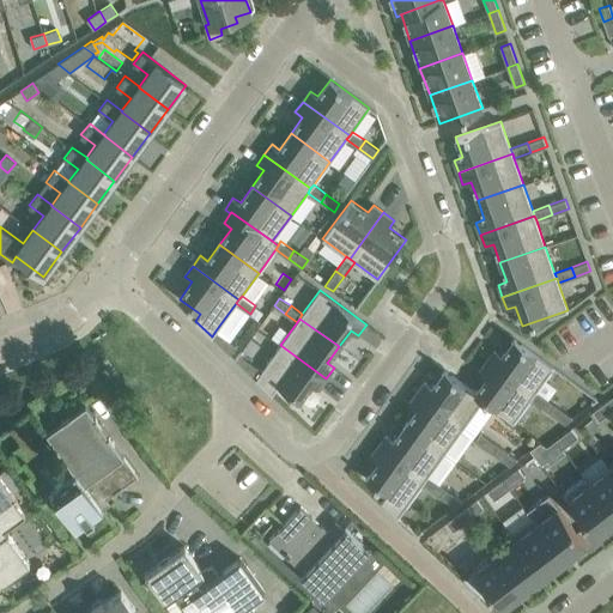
[(216,331),(212,337),(230,354),(236,345),(216,331)]
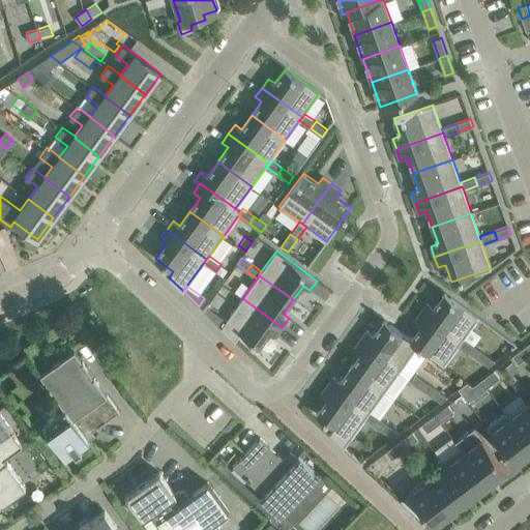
[(461,342),(464,337),(478,317),(444,293),(434,307),(428,302),(420,313),(461,342)]
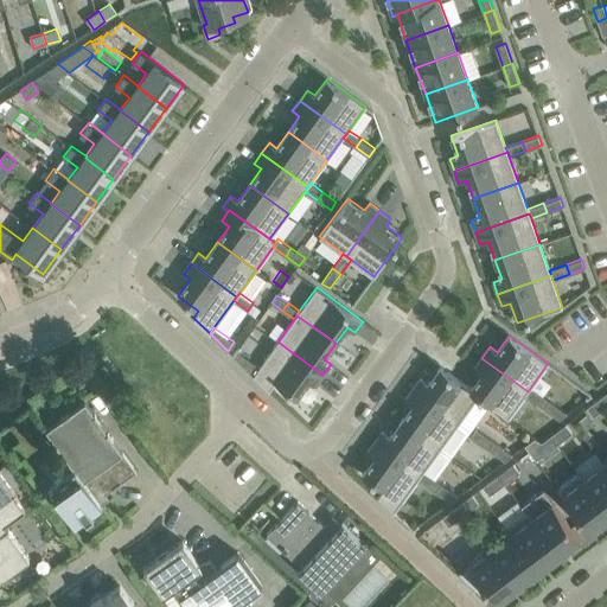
[(323,375),(278,342),(259,366),(254,375),(269,390),(275,382),(296,397),(308,379),(315,385),(323,375)]
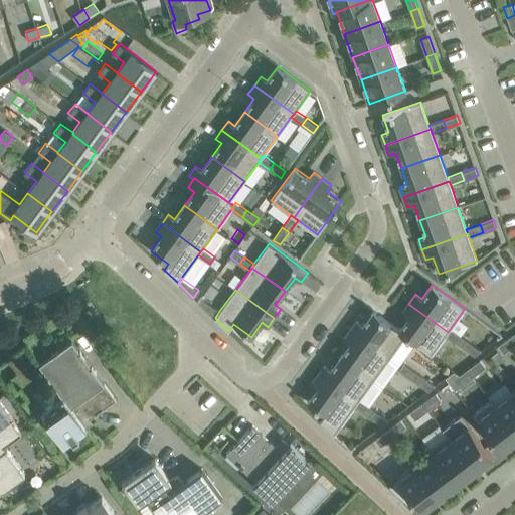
[(215,318),(219,311),(201,298),(198,302),(215,318)]
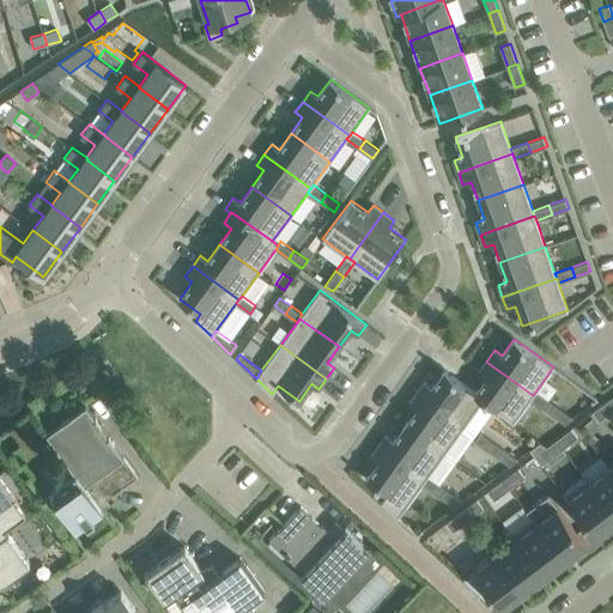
[(474,393),(483,400),(514,423),(530,399),(533,395),(486,362),(479,371),(486,376),(475,392),(474,393)]
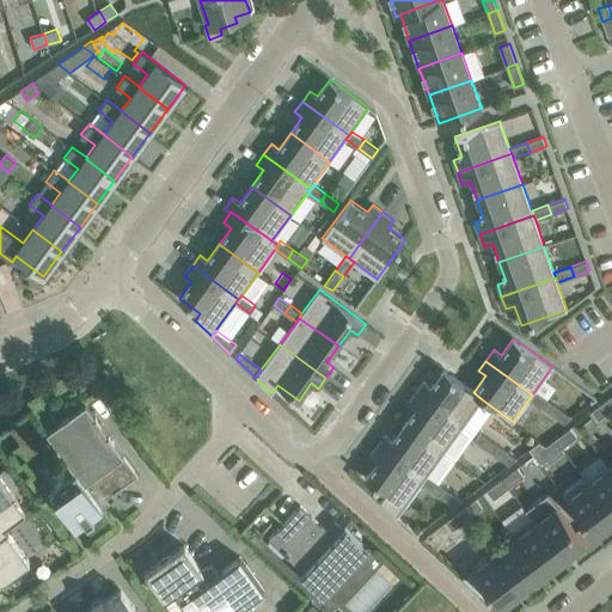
[(482,399),(473,392),(475,391),(444,369),(432,386),(424,381),(416,392),(463,426),(482,399)]
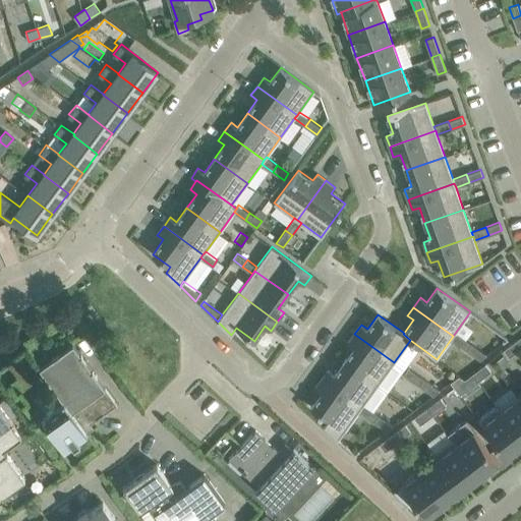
[(456,332),(453,336),(451,339),(466,349),(470,343),(456,332)]
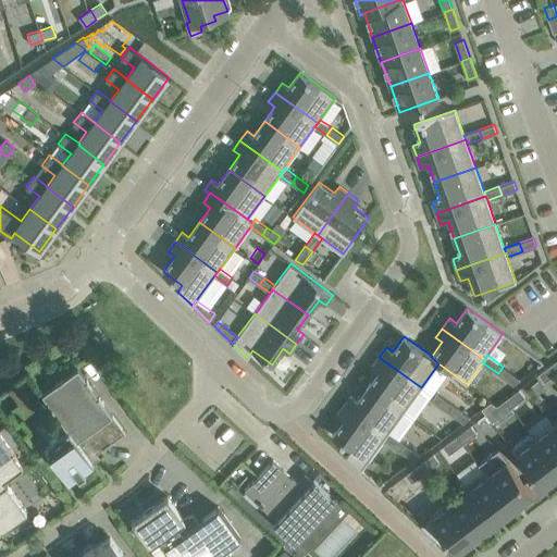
[(379,371),(368,386),(404,411),(421,387),(379,357),(372,366),(379,371)]
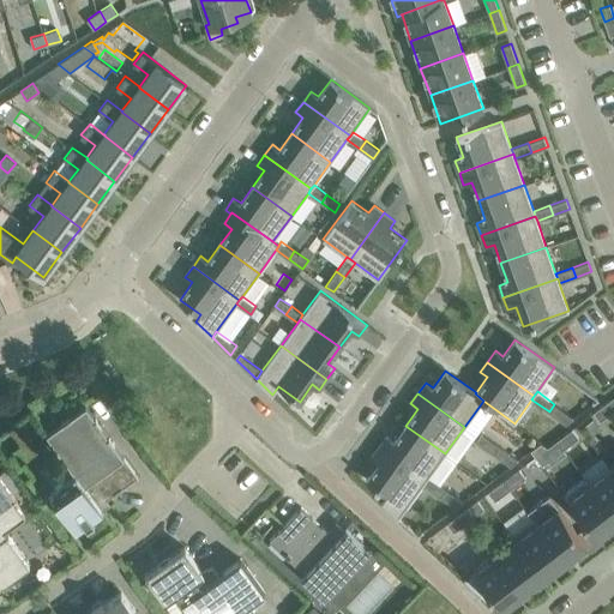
[(594,413),(601,421),(613,410),(613,407),(609,401),(594,413)]
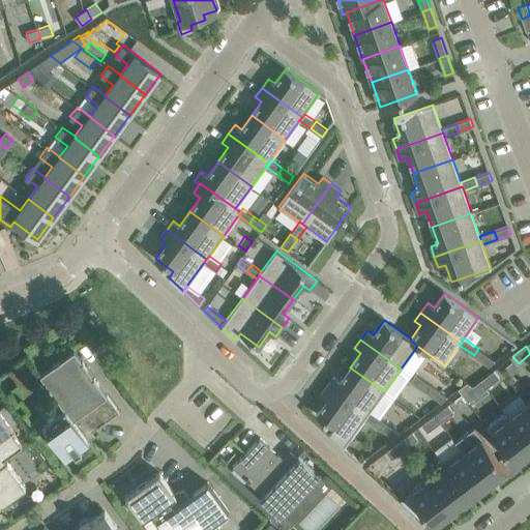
[(42,424),(65,457),(75,450),(75,451),(81,447),(81,446),(89,440),(85,435),(98,425),(98,427),(107,421),(106,420),(119,411),(74,349),(40,374),(64,408),(42,424)]
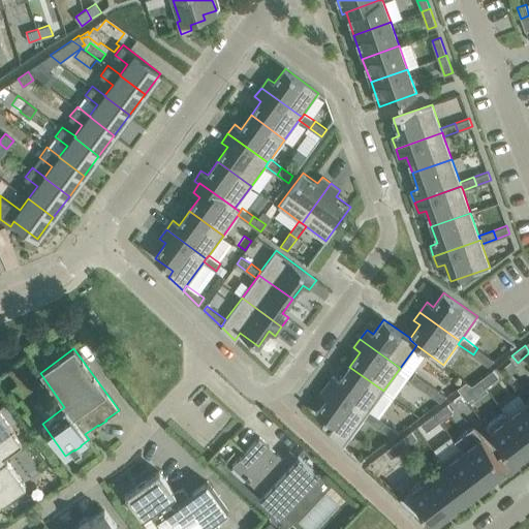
[(477,348),(473,354),(488,366),(495,361),(477,348)]
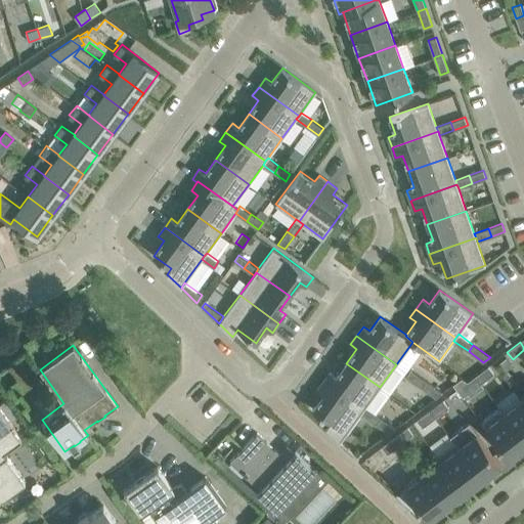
[(380,387),(346,363),(337,377),(331,372),(323,382),(363,410),(365,406),(380,387)]
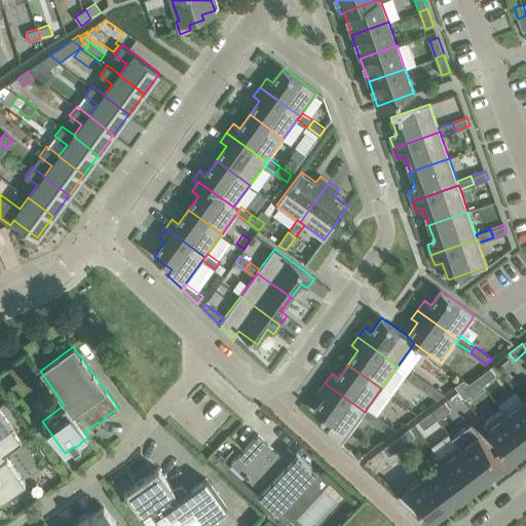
[(496,375),(490,367),(478,377),(483,384),(496,375)]
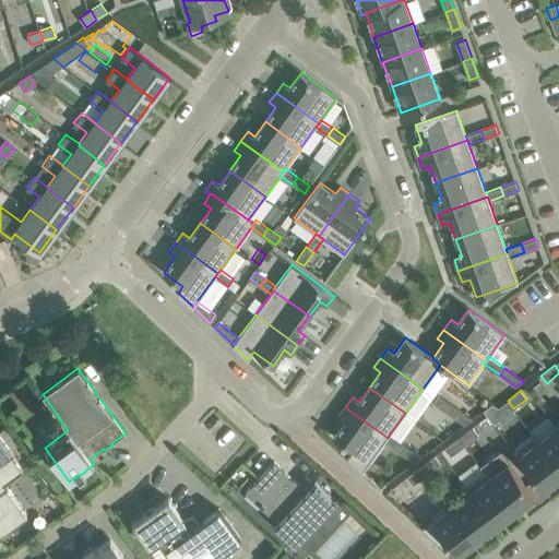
[(449,413),(454,405),(438,394),(433,401),(449,413)]
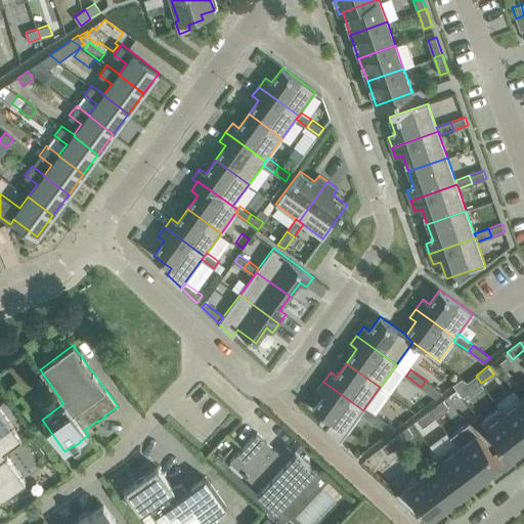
[(476,376),(463,386),(468,393),(481,383),(476,376)]
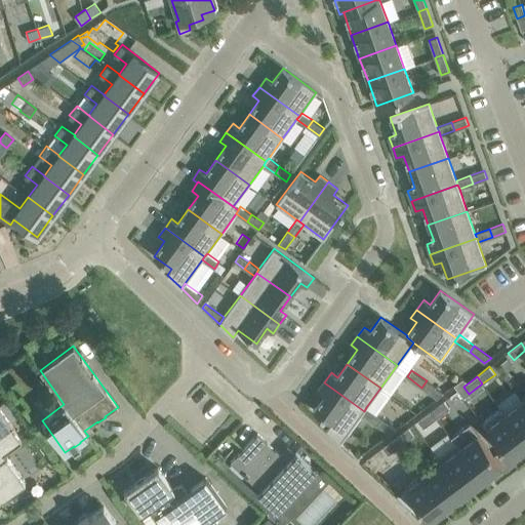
[(427,380),(421,388),(437,399),(444,394),(427,380)]
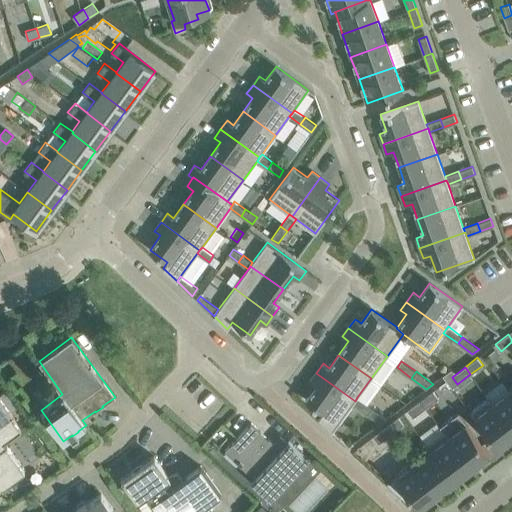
[(332,432),(353,404),(355,401),(316,373),(310,381),(316,385),(305,400),(323,412),(319,419),(332,432)]
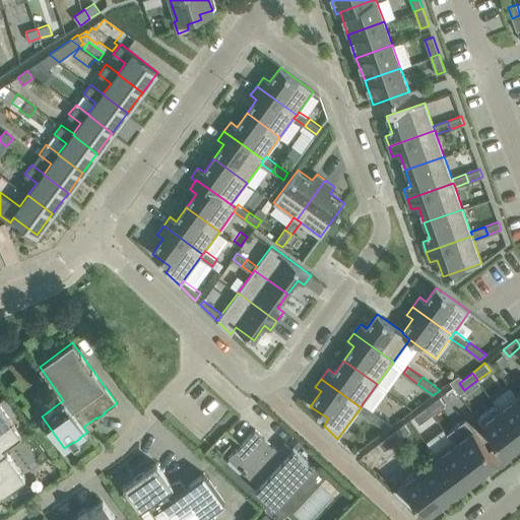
[(445,404),(440,396),(427,406),(433,414),(445,404)]
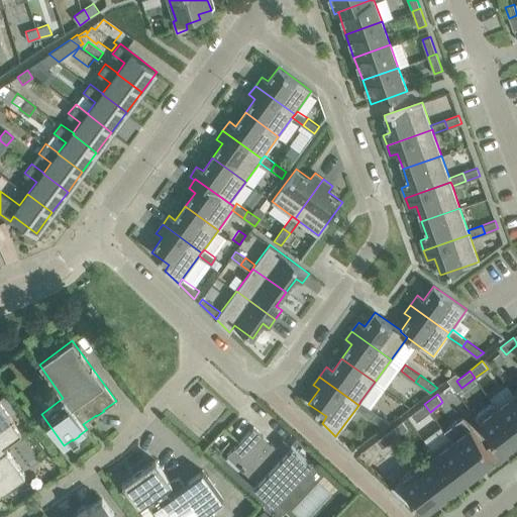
[(516,397),(514,394),(497,406),(497,407),(516,433),(516,397)]
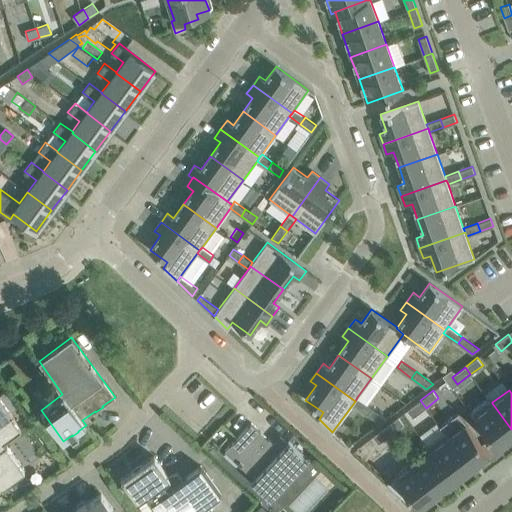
[(0,487),(24,469),(6,444),(7,443),(6,442),(4,444),(1,441),(21,427),(11,413),(13,412),(0,394),(0,487)]
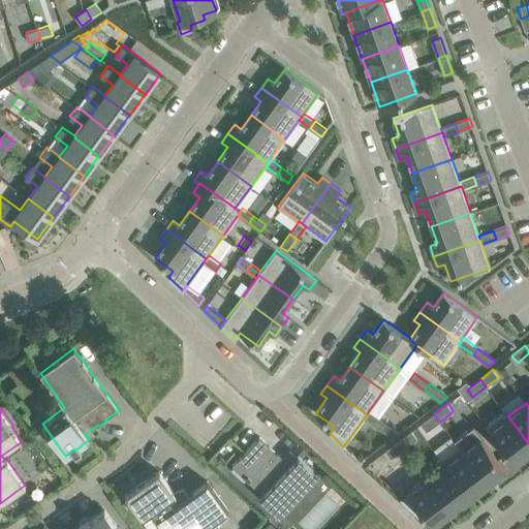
[(369,410),(367,414),(365,417),(378,428),(383,421),(369,410)]
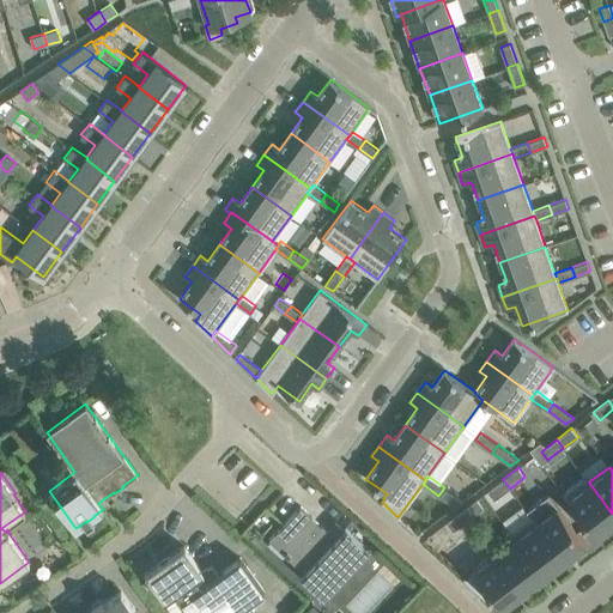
[(589,481),(586,475),(563,493),(575,509),(596,536),(612,523),(612,514),(589,483),(589,481)]
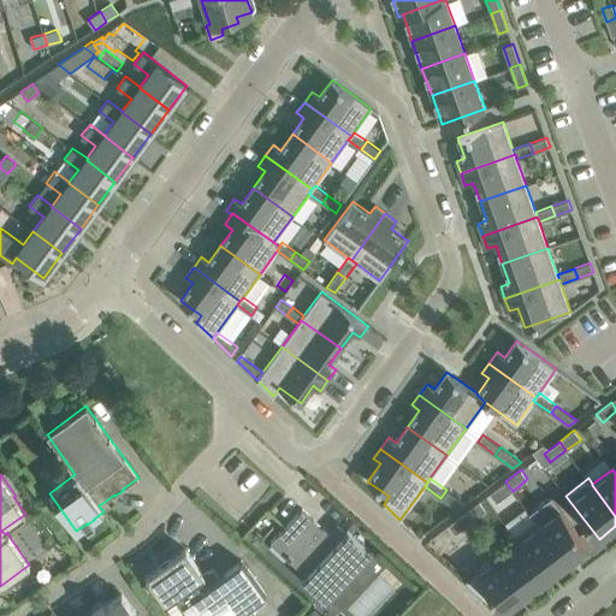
[(513,491),(505,481),(490,493),(497,502),(513,491)]
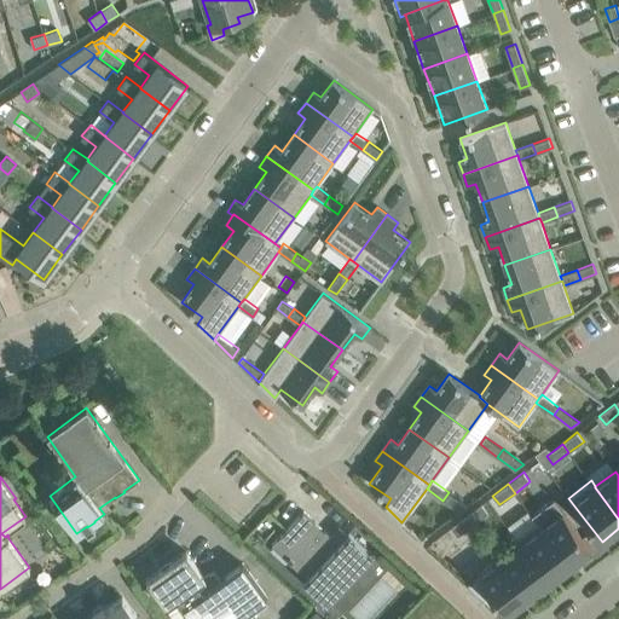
[(449,492),(443,501),(460,512),(468,505),(449,492)]
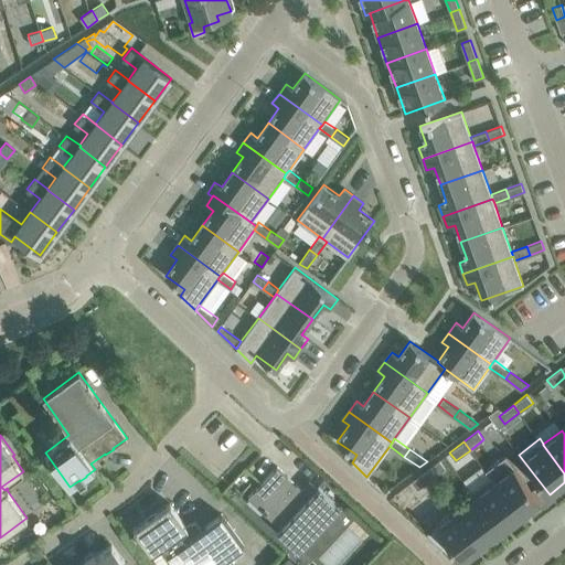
[(446,468),(439,460),(426,470),(432,479),(446,468)]
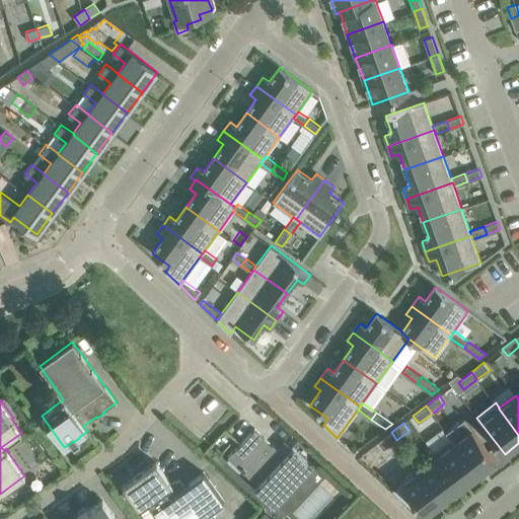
[(275,506),(298,479),(312,465),(292,447),(284,456),(254,428),(228,456),(257,485),(254,488),(275,506)]
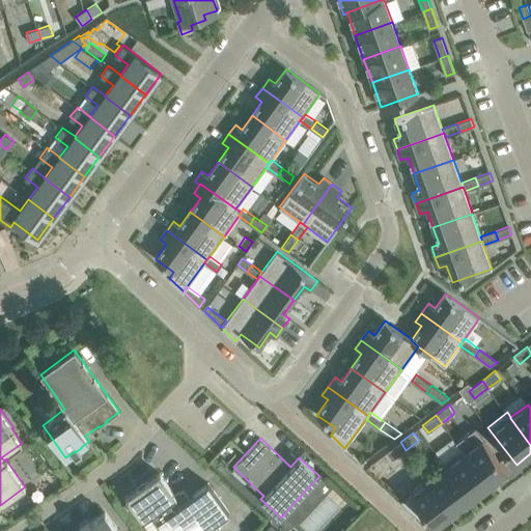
[(507,471),(482,439),(465,452),(464,452),(490,485),(507,471)]
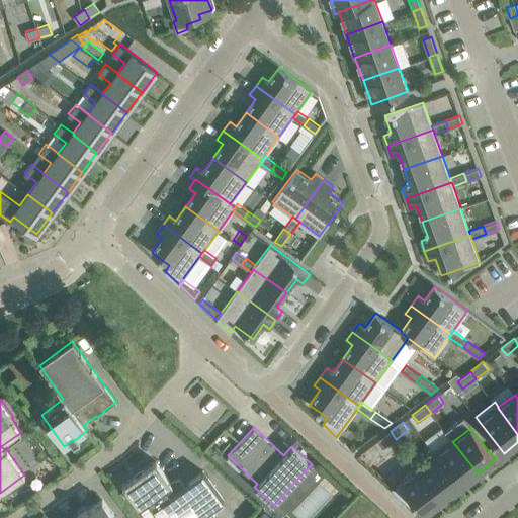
[(391,431),(377,441),(382,448),(396,439),(391,431)]
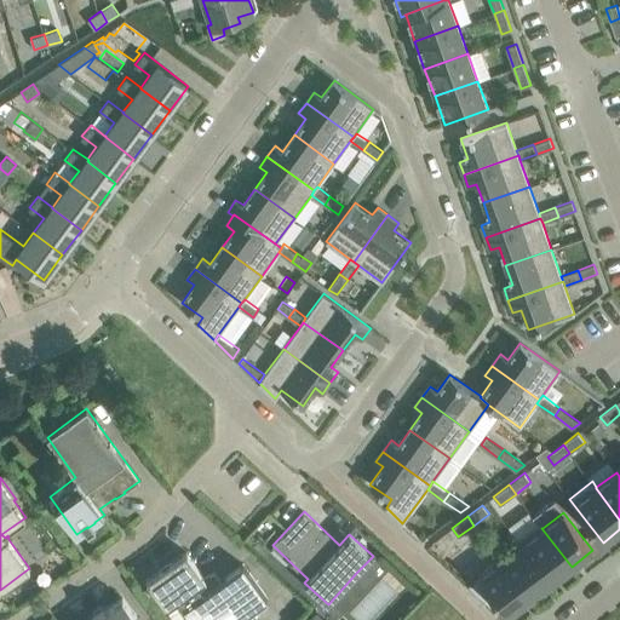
[(538,522),(516,539),(520,545),(521,544),(550,583),(572,567),(541,528),(543,528),(538,522)]
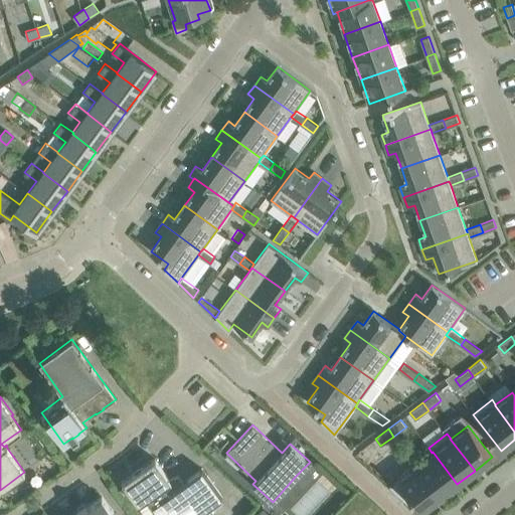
[(433,452),(432,453),(415,465),(440,497),(457,484),(433,452)]
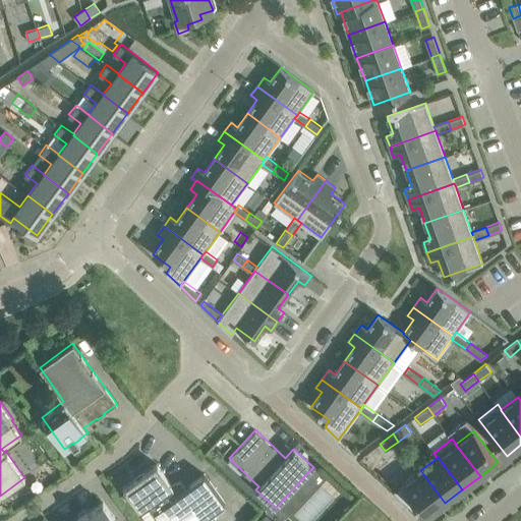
[(122,487),(134,504),(139,511),(150,504),(162,520),(199,520),(225,503),(205,473),(185,487),(180,480),(172,485),(157,463),(122,487)]
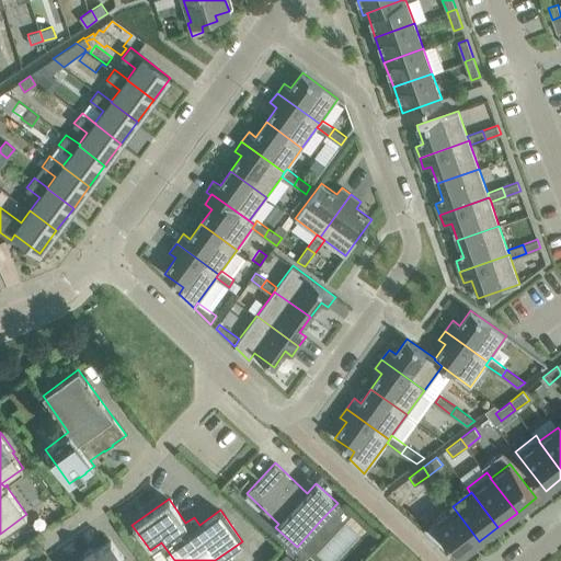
[(479,541),(453,506),(433,522),(435,524),(427,529),(425,527),(424,528),(444,547),(446,546),(444,544),(447,541),(459,557),(479,541)]
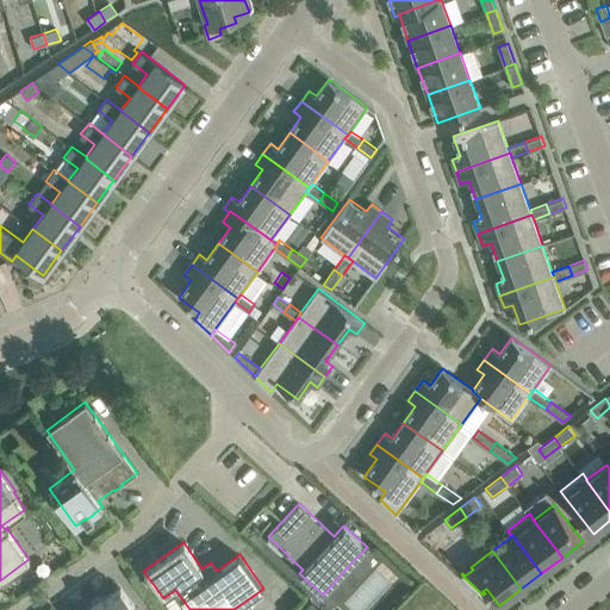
[(136,609),(120,587),(104,599),(101,597),(92,605),(93,608),(89,609),(136,609)]
